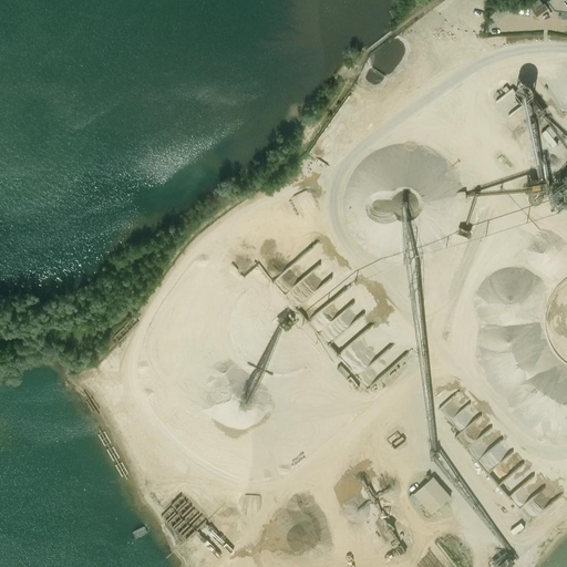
[(566,0),(547,0),(555,10),(562,11),(562,18),(566,18),(566,0)]
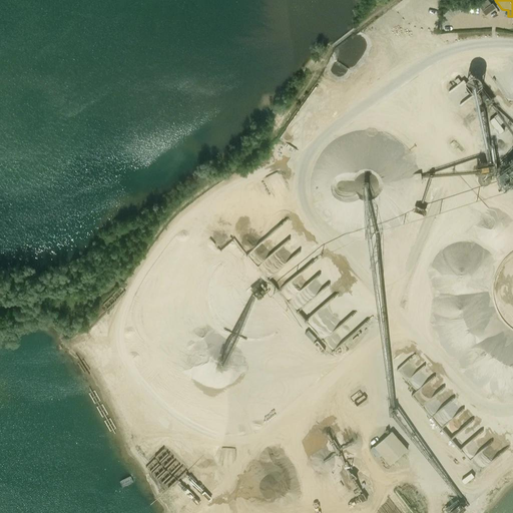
[(493,4),(483,12),(487,17),(497,9),(493,4)]
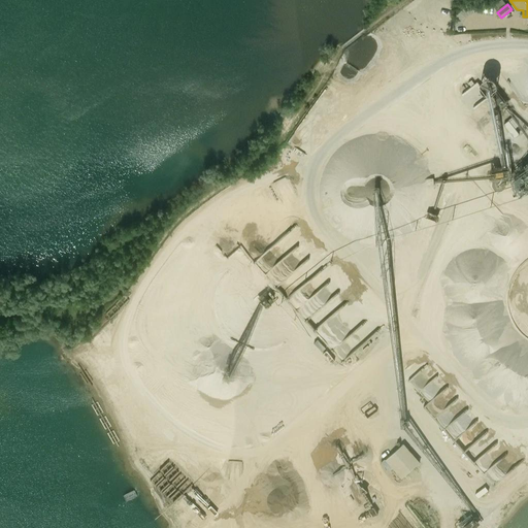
[(513,117),(503,122),(513,137),(519,134),(515,128),(518,126),(513,117)]
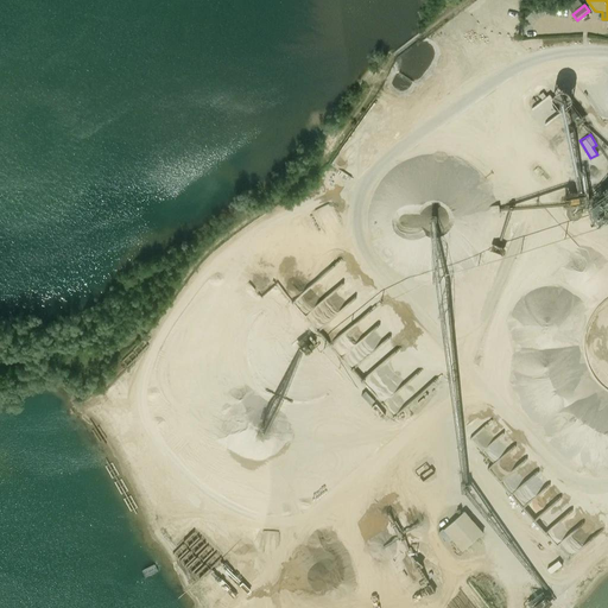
[(492,466),(506,492),(512,488),(508,483),(514,480),(511,474),(506,476),(498,462),(492,466)]
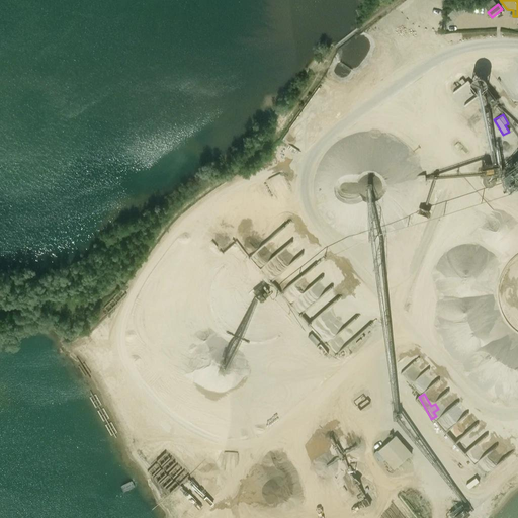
[(396,436),(378,451),(395,469),(412,454),(396,436)]
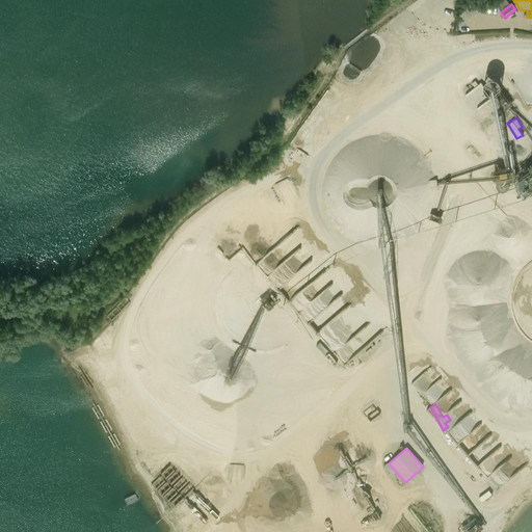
[(231,480),(243,480),(243,464),(231,464),(231,480)]
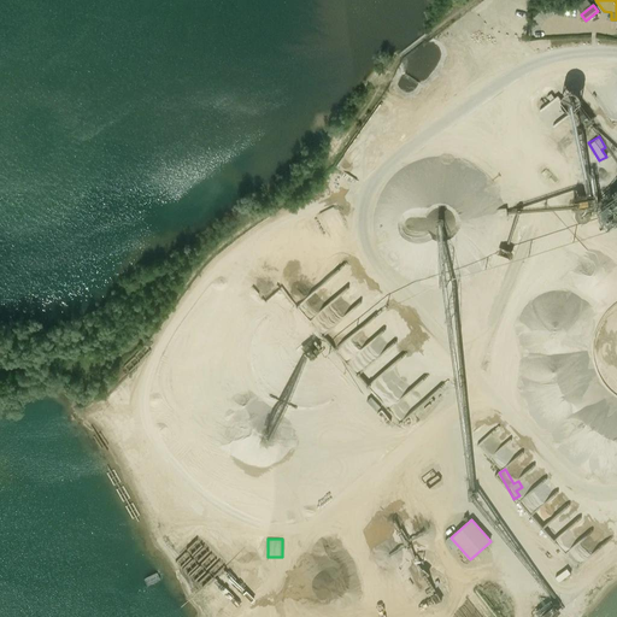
[(235,615),(238,616),(242,616),(250,610),(244,604),(235,615)]
